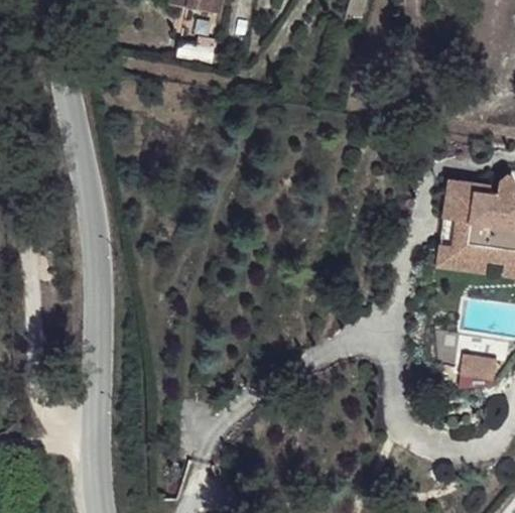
[(192,0),(178,0),(176,9),(190,12),(192,0)]
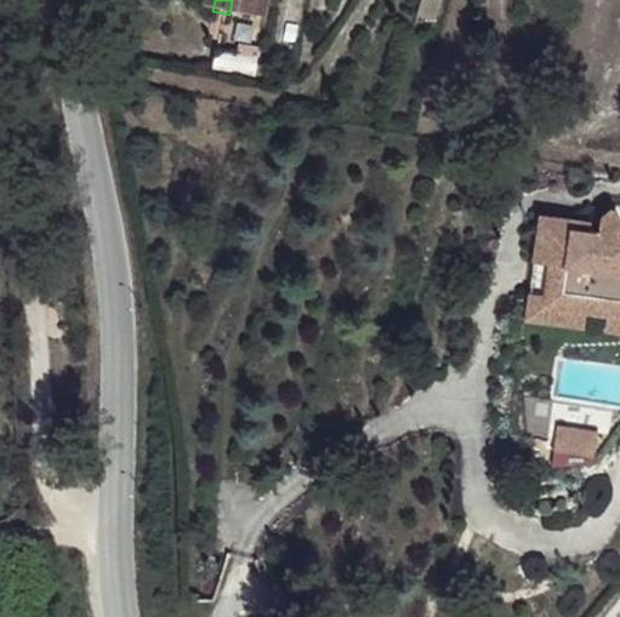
[(232,0),(229,15),(252,20),(257,1),(263,1),(263,0),(232,0)]
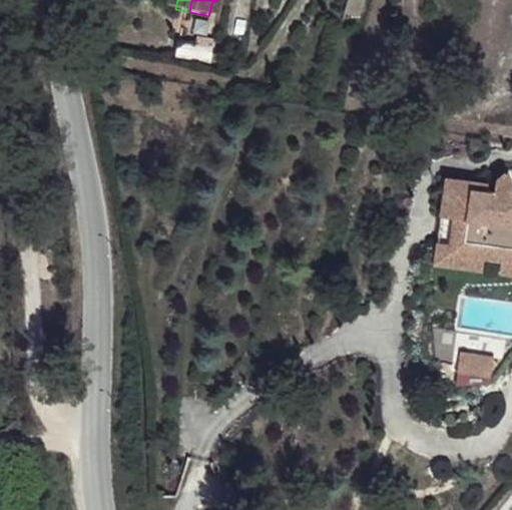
[(429,0),(412,0),(407,21),(423,25),(429,0)]
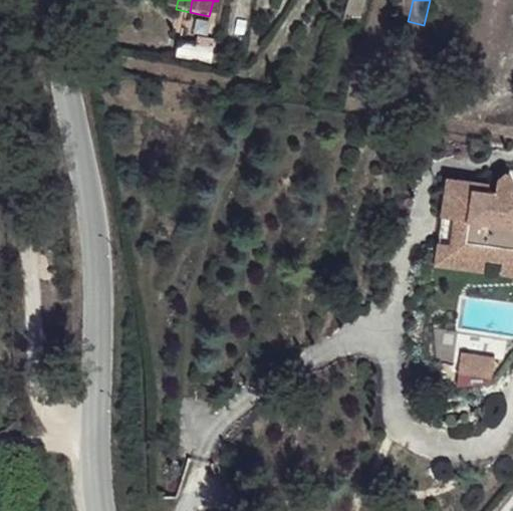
[(218,54),(185,47),(182,62),(216,68),(218,54)]
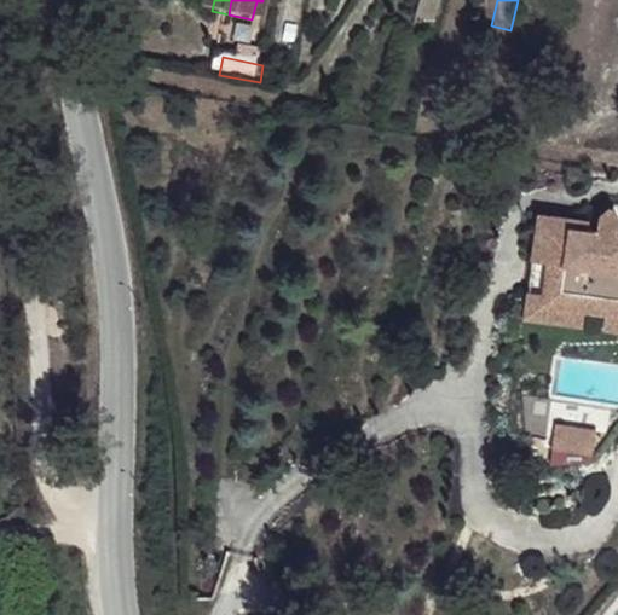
[(587,233),(538,225),(521,314),(582,326),(584,312),(601,315),(599,330),(617,334),(617,247),(616,247),(617,243),(617,214),(613,208),(600,219),(598,236),(595,243),(584,241),(587,233)]
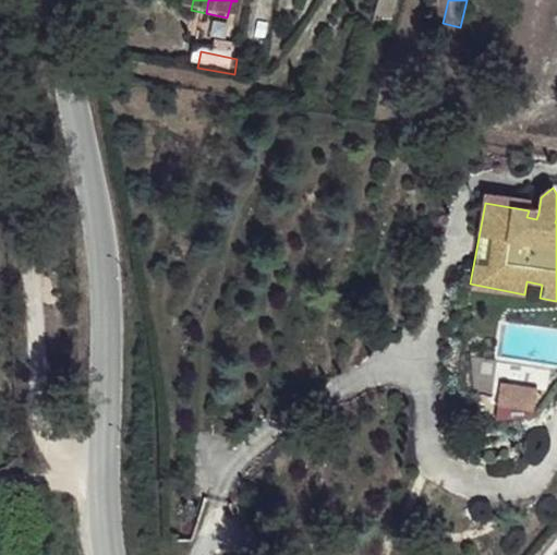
[(487,192),(485,203),(529,210),(532,201),(487,192)]
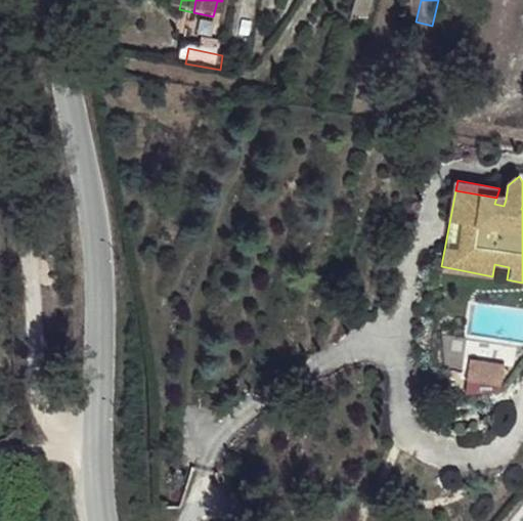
[(506,200),(496,198),(494,204),(504,206),(506,200)]
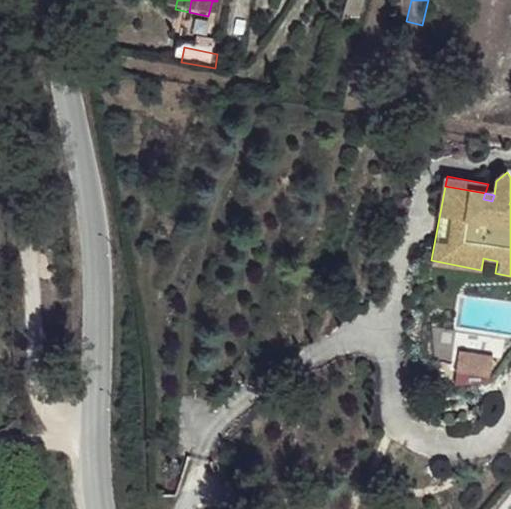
[(489,351),(457,345),(454,362),(485,368),(489,351)]
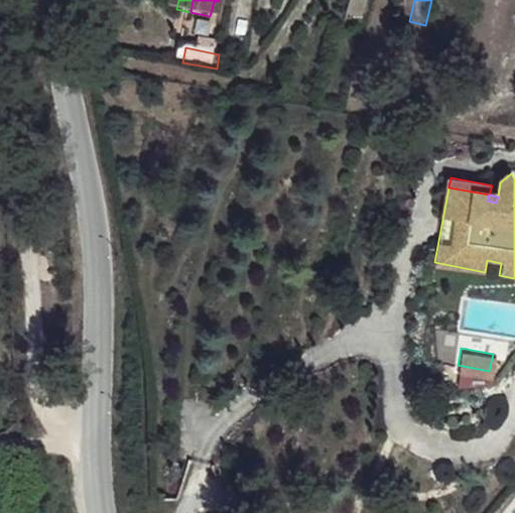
All buildings are outlined.
